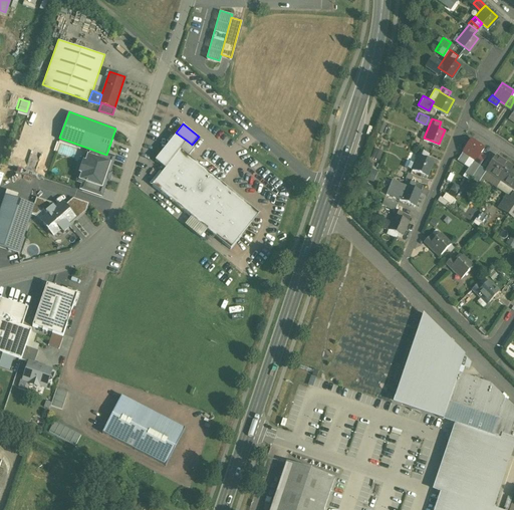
[(176,133),(155,159),(165,167),(180,148),(181,149),(187,141),(176,133)]
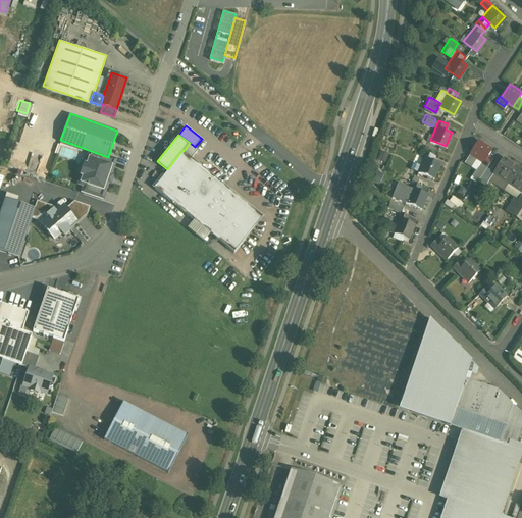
[(478,140),(469,154),(481,161),(482,162),(487,153),(491,148),(478,140)]
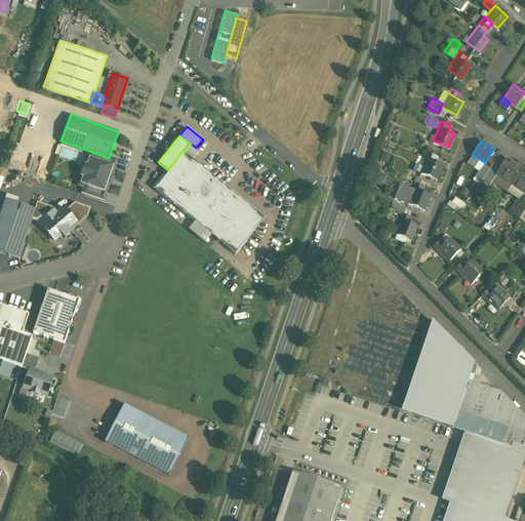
[(386,161),(390,151),(380,148),(377,158),(386,161)]
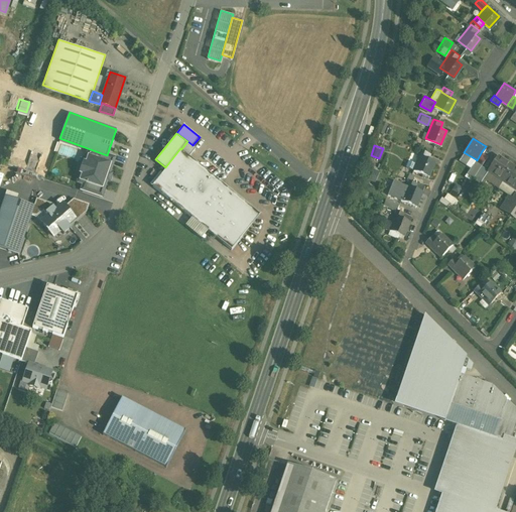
[(181,149),(180,148),(165,167),(152,184),(231,248),(259,213),(181,149)]
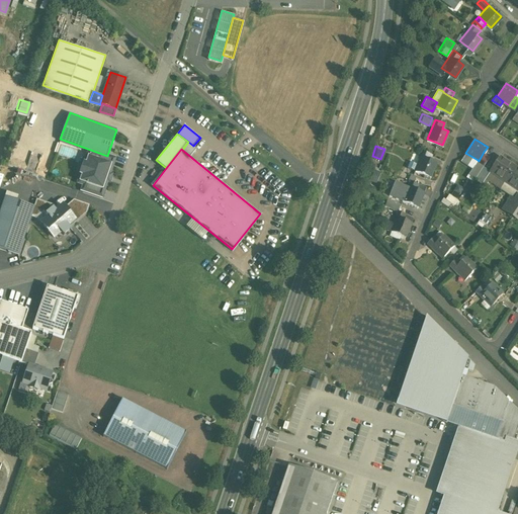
[(417,162),(415,169),(430,175),(436,161),(430,159),(432,153),(423,149),(417,162)]
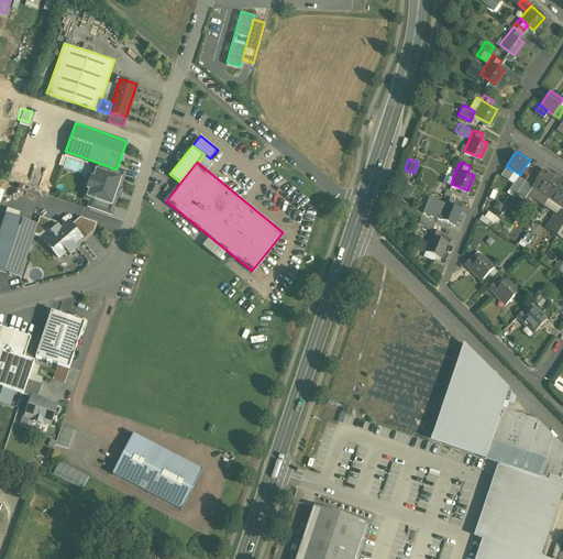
[(102,172),(121,177),(123,168),(118,166),(117,170),(105,165),(102,172)]
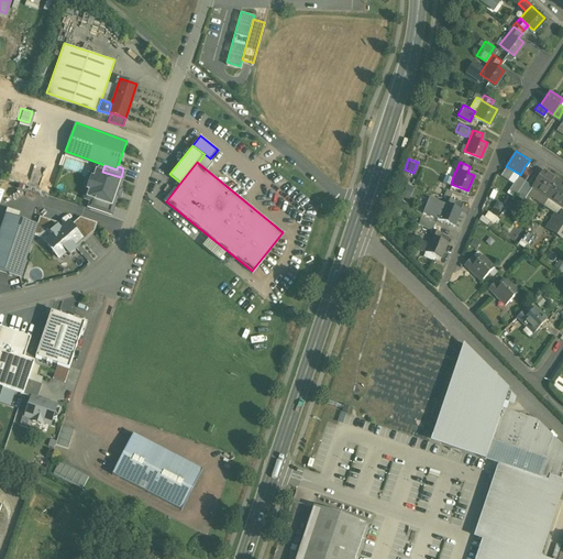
[(515,181),(509,188),(516,193),(525,179),(531,170),(526,165),(520,175),(519,174),(515,181)]
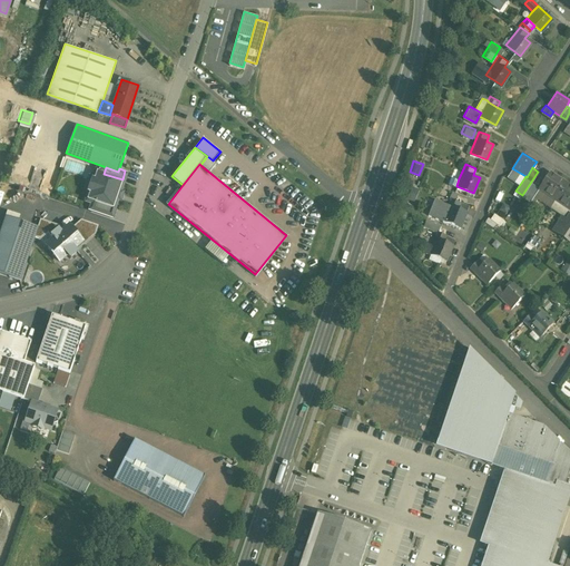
[(526,176),(512,168),(509,174),(521,183),(526,176)]
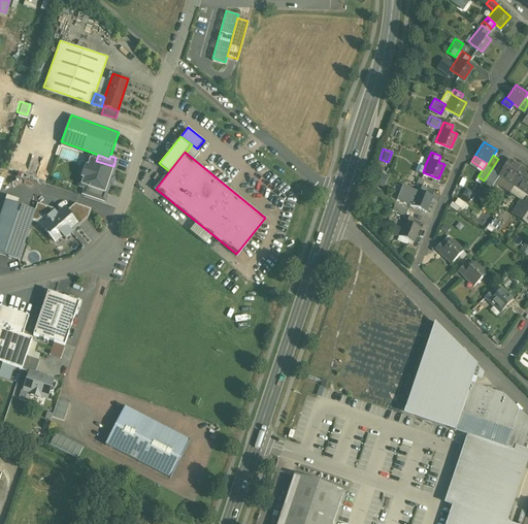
[(524,167),(508,158),(499,172),(499,173),(515,183),(524,167)]
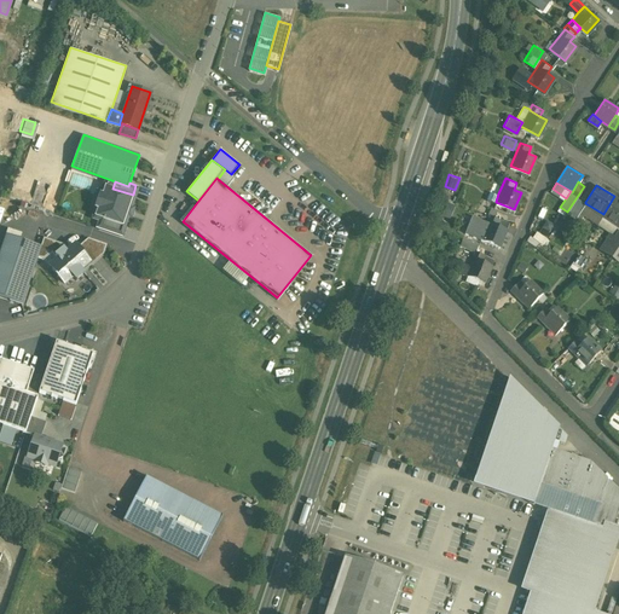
[(113,189),(105,186),(96,214),(122,224),(133,195),(113,189)]
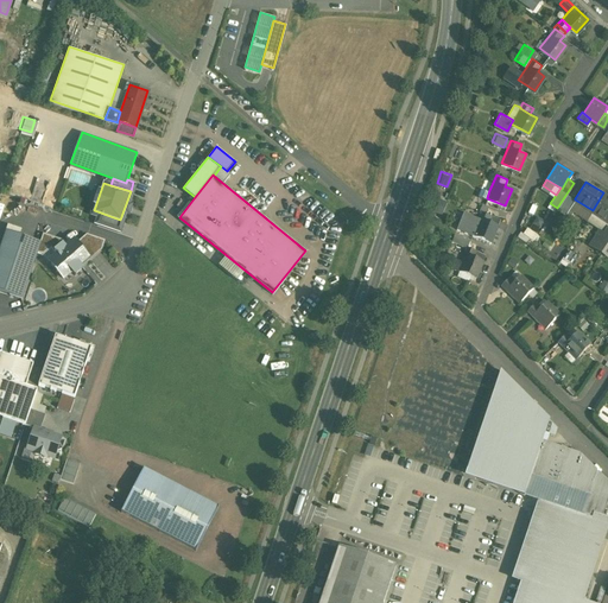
[(489,190),(481,186),(477,195),(487,198),(489,190)]
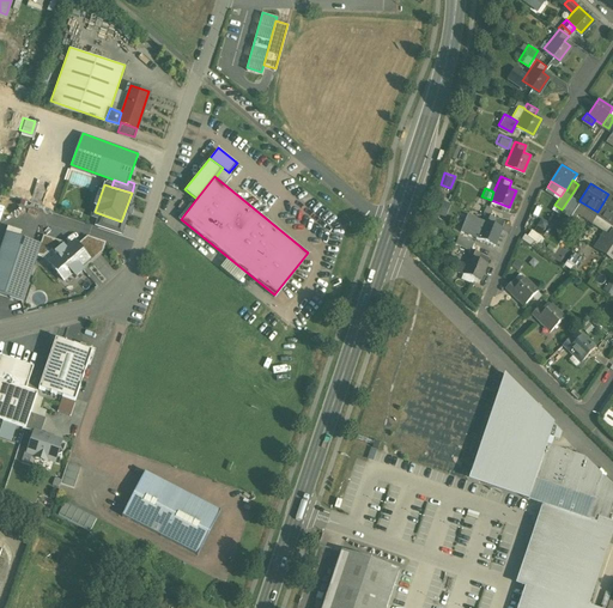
[(612,196),(608,194),(598,212),(612,223),(612,196)]
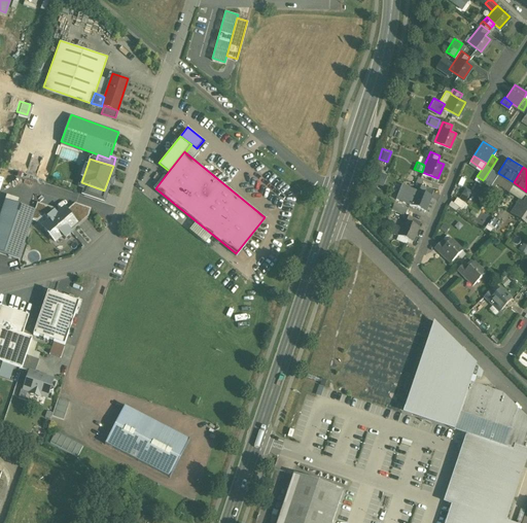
[(372,180),(384,184),(387,172),(376,168),(372,180)]
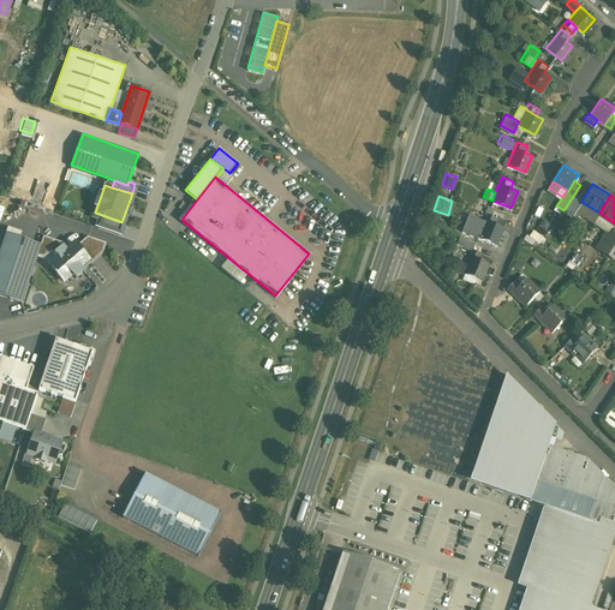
[(573,196),(563,210),(572,215),(577,209),(581,202),(581,201),(573,196)]
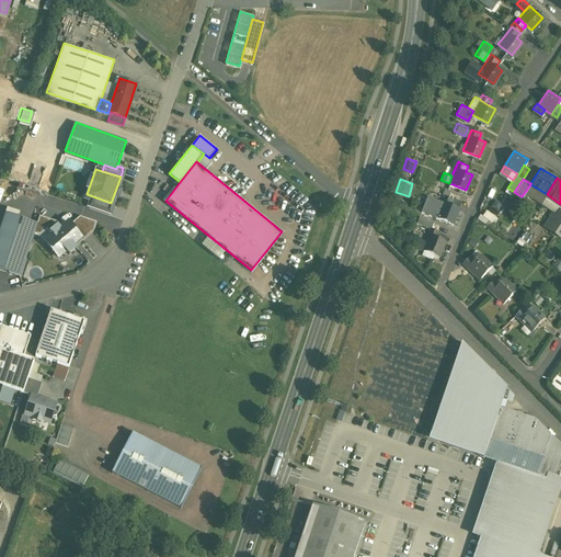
[(547,194),(530,184),(526,191),(529,193),(541,202),(547,194)]
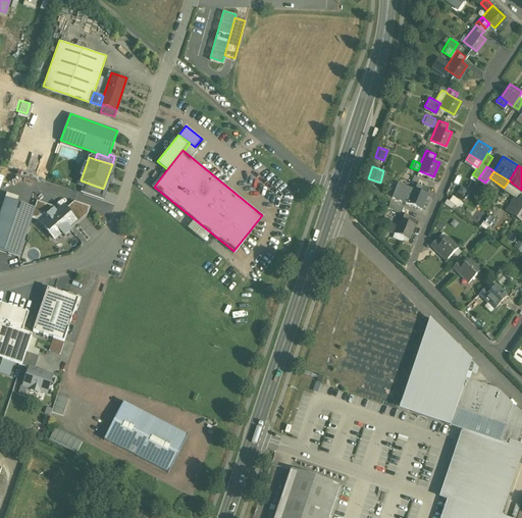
[(414,180),(406,200),(421,207),(427,193),(421,190),(423,185),(414,180)]
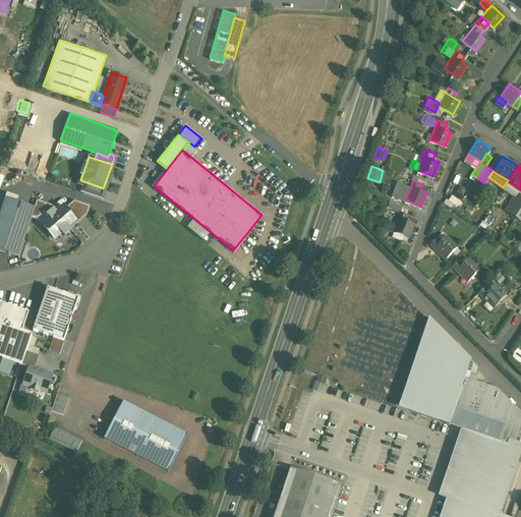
[(520,191),(520,189),(508,180),(503,187),(514,194),(518,197),(520,192),(520,191)]
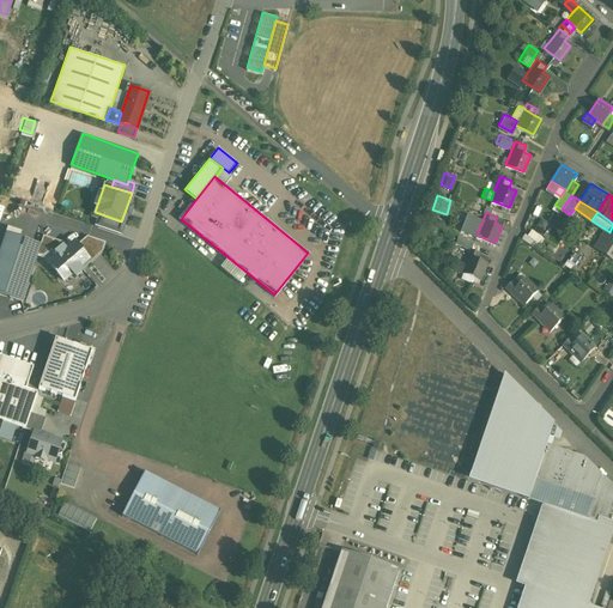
[(119,231),(121,222),(102,214),(98,224),(119,231)]
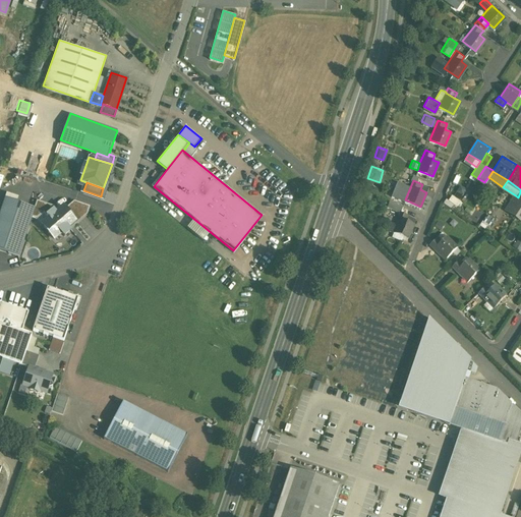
[(455,187),(461,192),(465,187),(459,182),(455,187)]
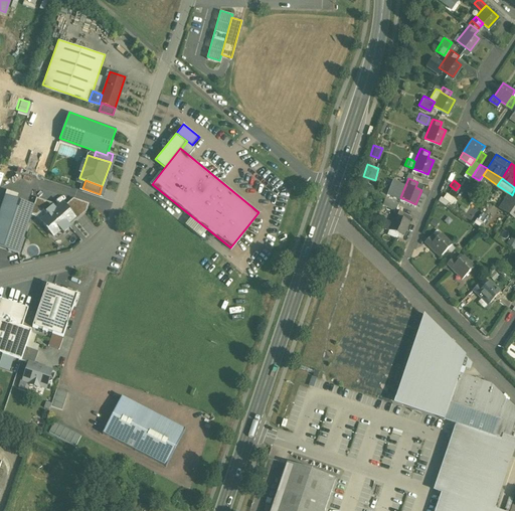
[(508,192),(499,206),(509,212),(513,206),(507,202),(512,195),(508,192)]
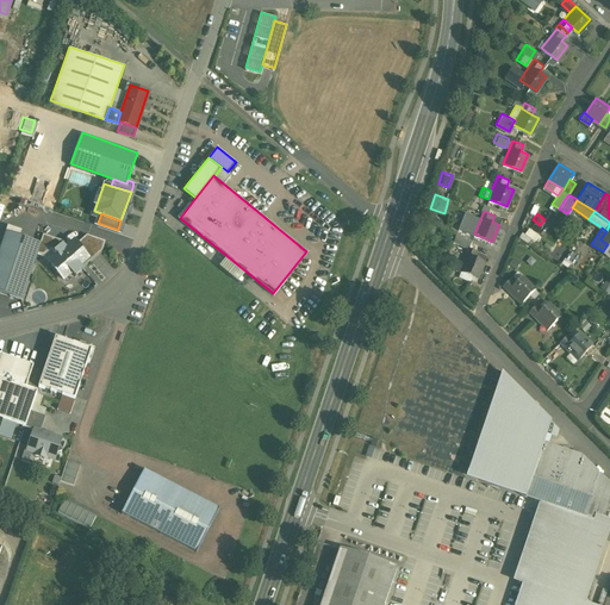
[(7,230),(0,248),(0,289),(20,297),(37,251),(41,242),(7,230)]
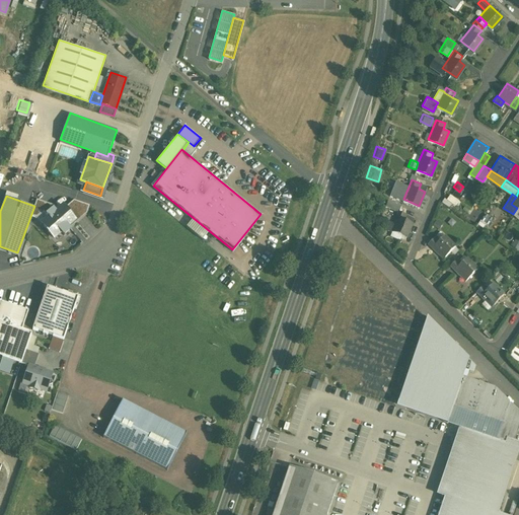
[(452,201),(444,196),(441,200),(449,206),(452,201)]
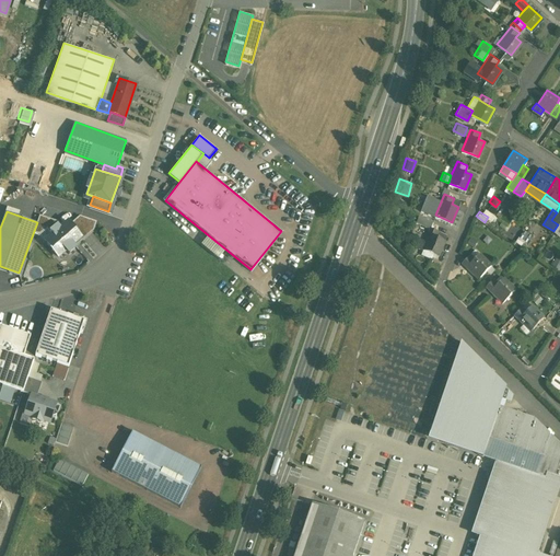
[(429,226),(432,218),(418,212),(416,220),(429,226)]
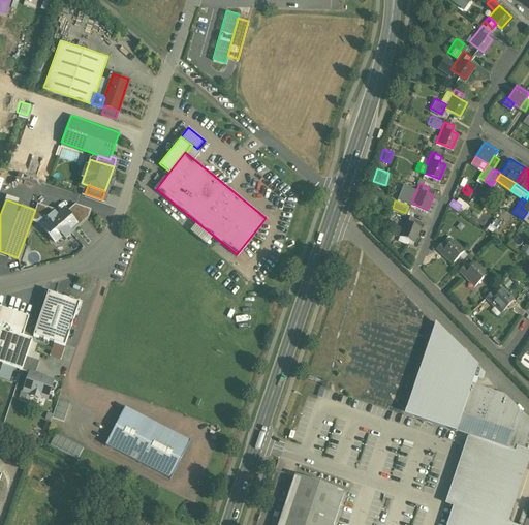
[(35,210),(32,218),(37,220),(44,214),(50,220),(60,212),(58,209),(37,202),(35,210)]
